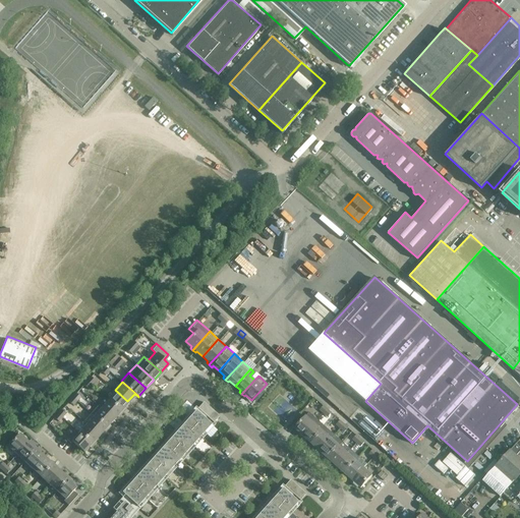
[(115,390),(108,398),(120,409),(127,401),(115,390)]
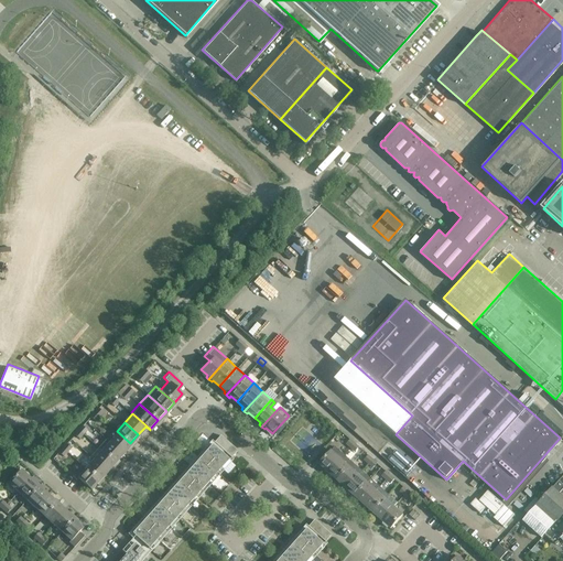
[(117,431),(109,440),(106,437),(106,438),(122,452),(130,443),(117,431)]
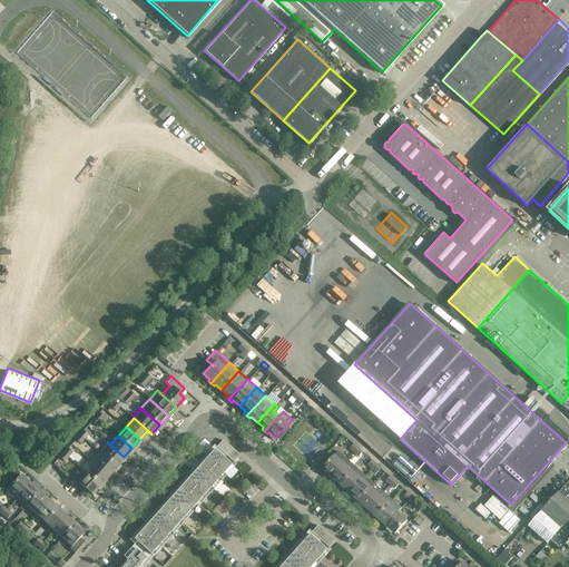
[(136,566),(148,554),(149,551),(238,452),(222,438),(131,538),(138,543),(137,544),(125,558),(126,558),(117,566),(306,566),(333,538),(316,524),(276,566),(136,566)]
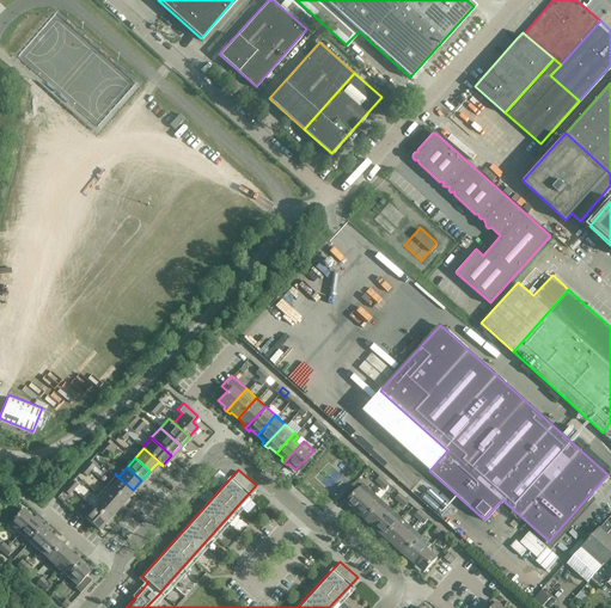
[(133,490),(115,474),(107,484),(124,499),(133,490)]
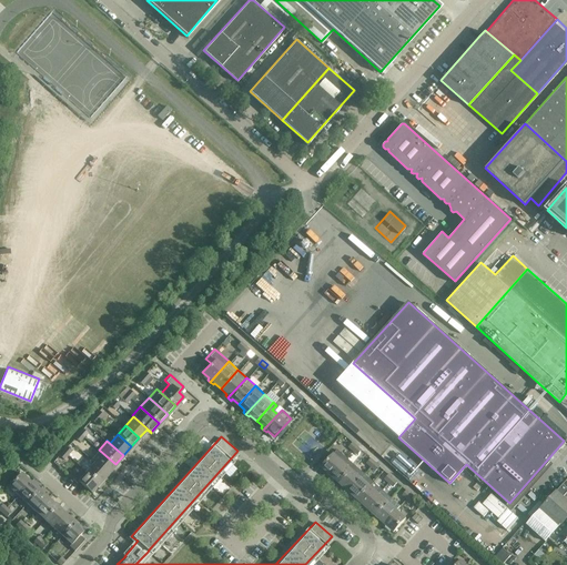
[(321,465),(326,471),(325,473),(328,475),(346,455),(336,447),(321,465)]
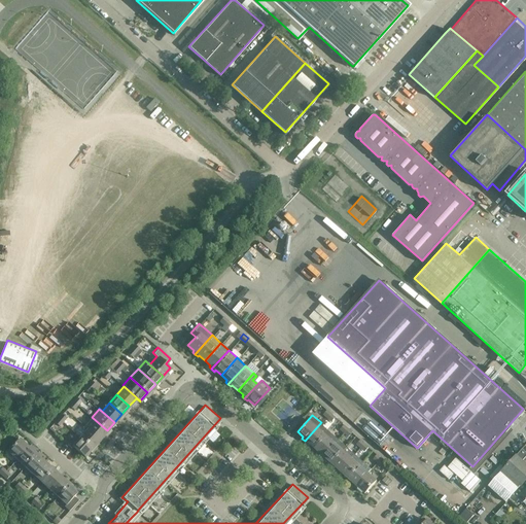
[(65,423),(58,417),(55,420),(62,427),(65,423)]
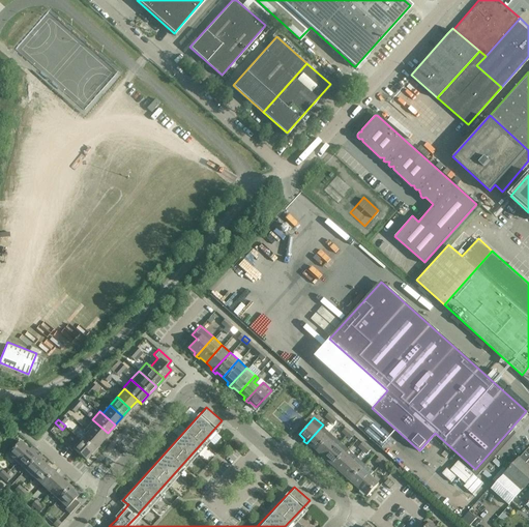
[(108,433),(92,419),(85,427),(87,430),(99,441),(108,433)]
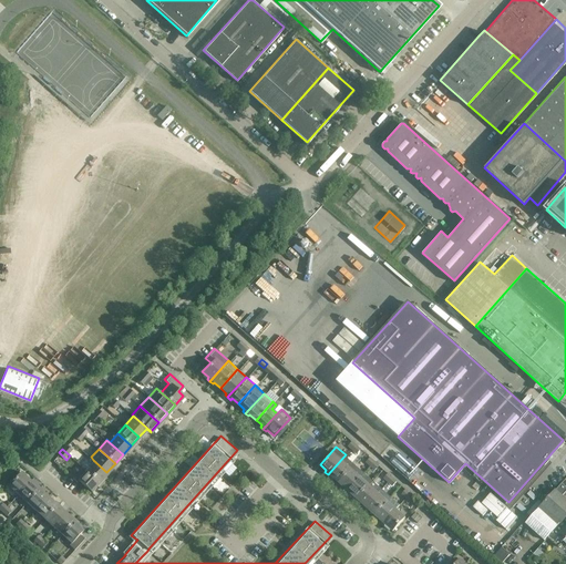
[(346,454),(328,474),(330,478),(332,475),(338,481),(354,463),(346,454)]
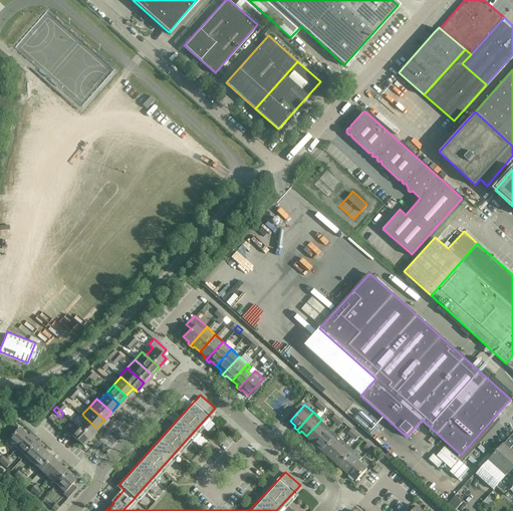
[(84,417),(77,425),(89,437),(96,428),(84,417)]
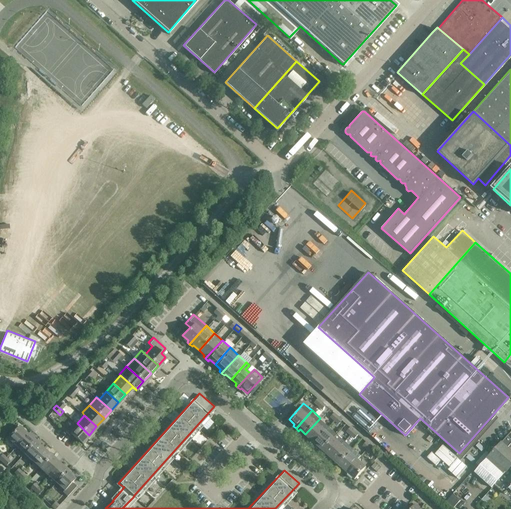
[(320,418),(305,434),(311,439),(309,440),(312,443),(328,425),(320,418)]
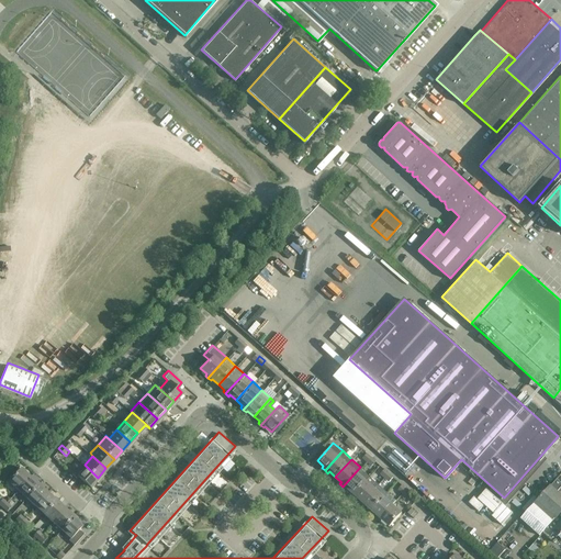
[(85,465),(80,461),(70,472),(75,477),(77,474),(90,487),(98,478),(85,465)]
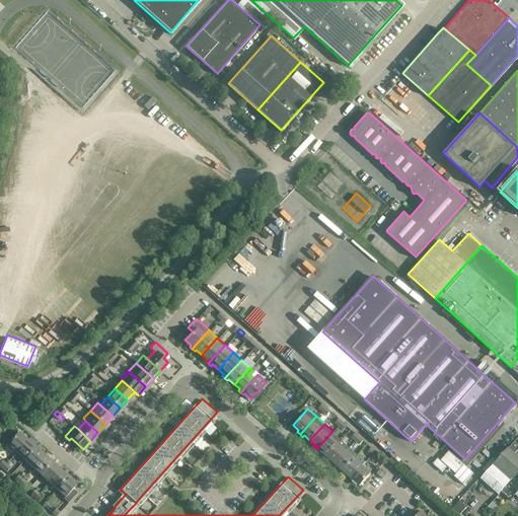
[(6,443),(15,450),(26,438),(17,431),(6,443)]
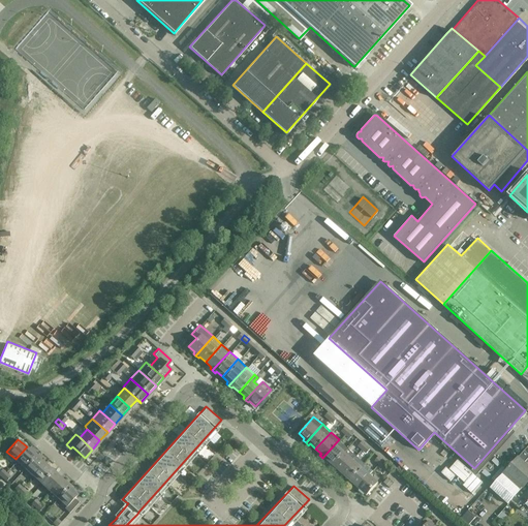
[(339,439),(322,458),(324,460),(327,459),(332,463),(343,451),(347,446),(339,439)]
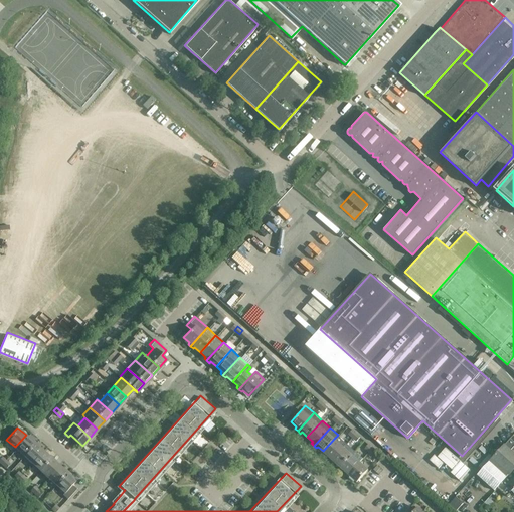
[(26,435),(15,447),(23,455),(34,442),(26,435)]
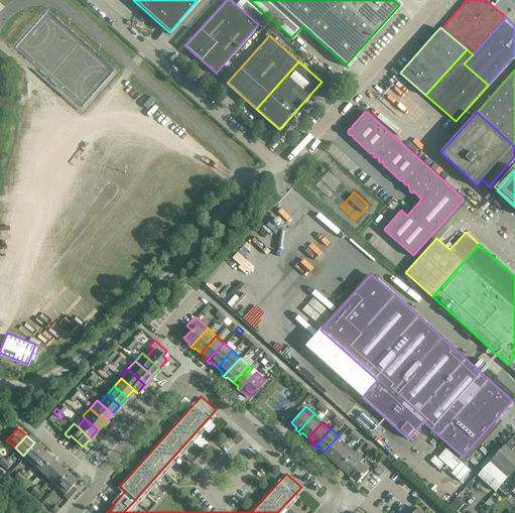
[(514,455),(509,451),(514,443),(514,441),(510,437),(504,444),(503,444),(489,461),(477,474),(495,490),(497,487),(502,492),(507,486),(514,493),(514,455)]
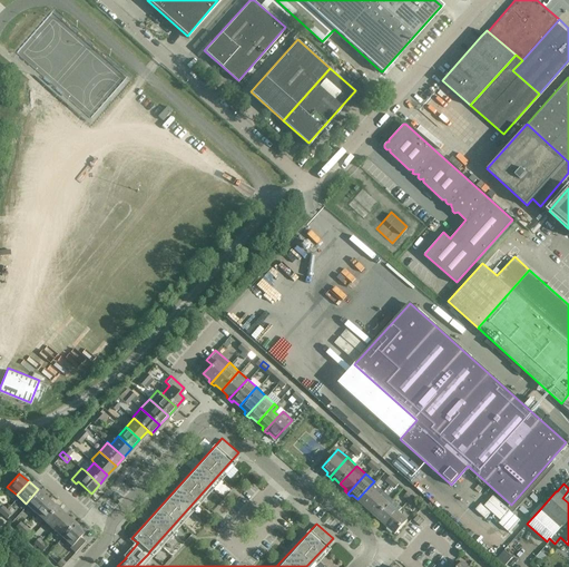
[(370,486),(357,499),(364,505),(362,507),(365,509),(379,494),(370,486)]
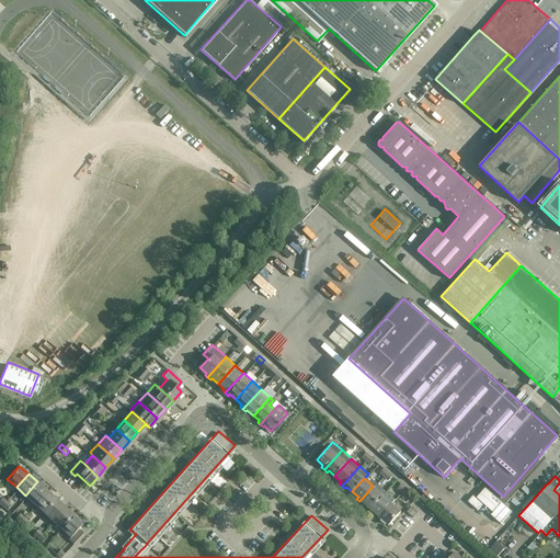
[(37,481),(25,496),(34,503),(46,490),(37,481)]
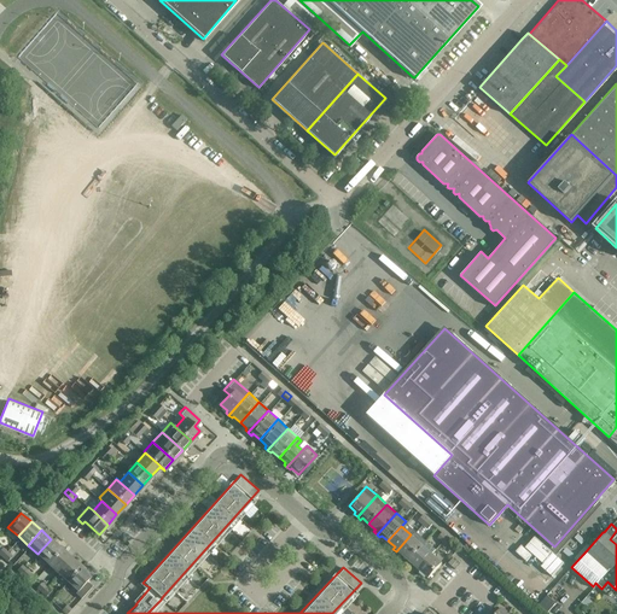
[(415,530),(411,534),(396,551),(400,555),(401,553),(407,559),(421,543),(425,538),(415,530)]
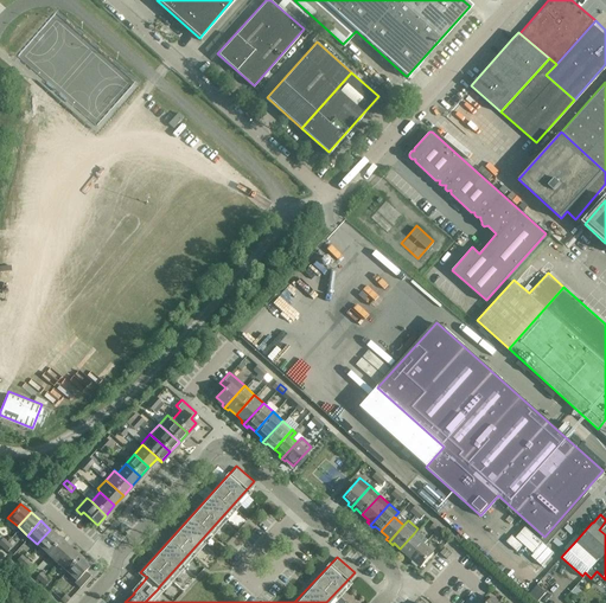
[(523,528),(518,533),(525,539),(529,534),(523,528)]
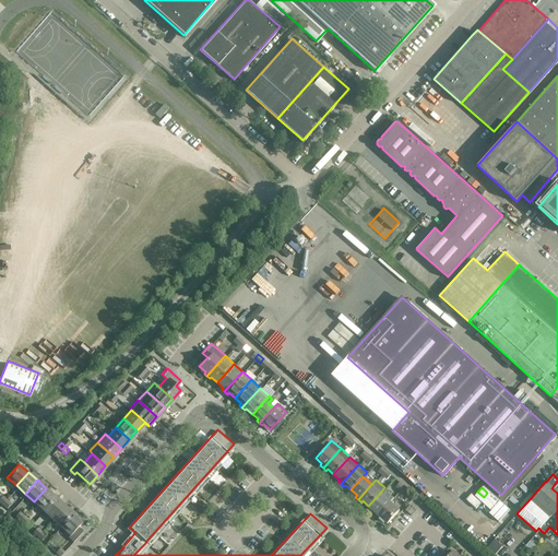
[(46,488),(34,501),(43,509),(55,496),(46,488)]
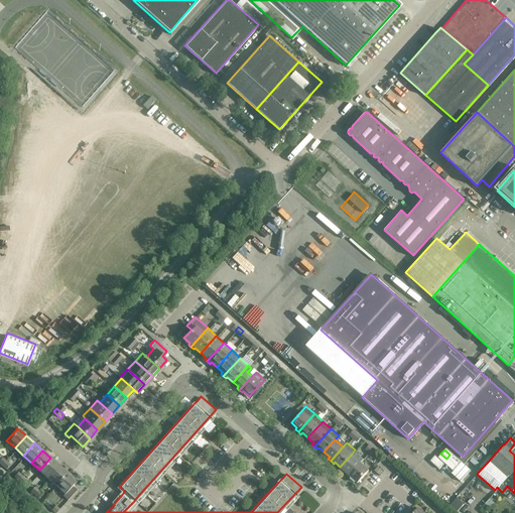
[(352,454),(340,467),(346,472),(344,473),(347,476),(360,461),(352,454)]
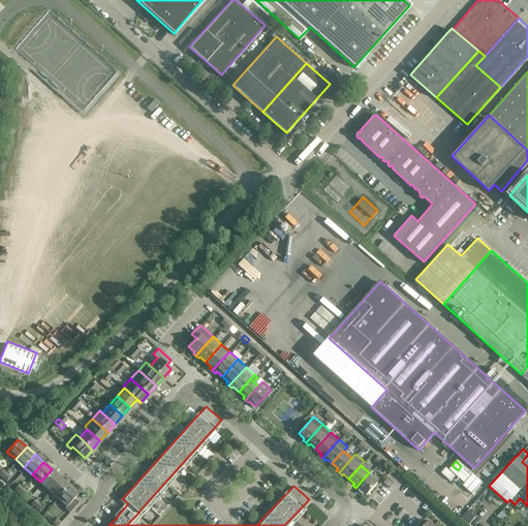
[(52,469),(40,482),(49,489),(60,476),(52,469)]
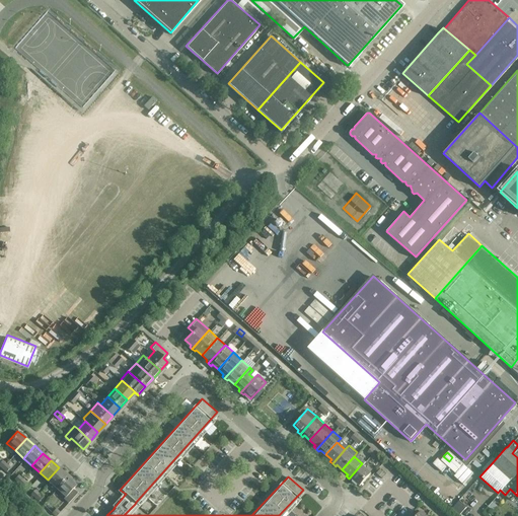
[(5,461),(1,466),(6,470),(10,465),(5,461)]
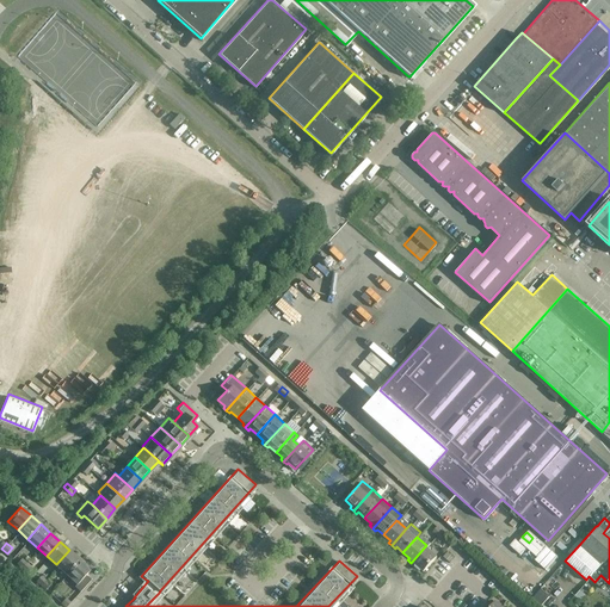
[(547,543),(536,556),(546,564),(558,552),(547,543)]
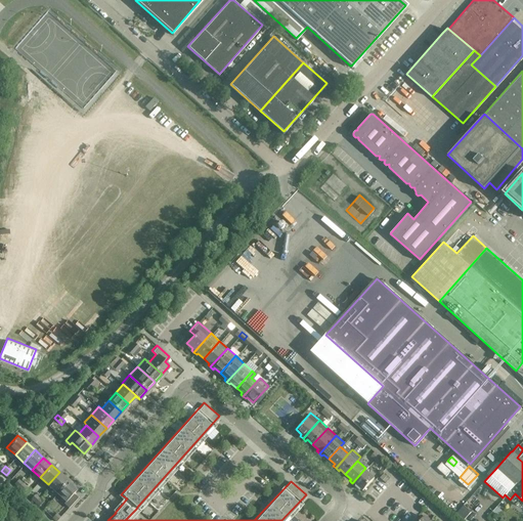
[(365,468),(352,483),(355,485),(356,484),(362,489),(374,476),(365,468)]
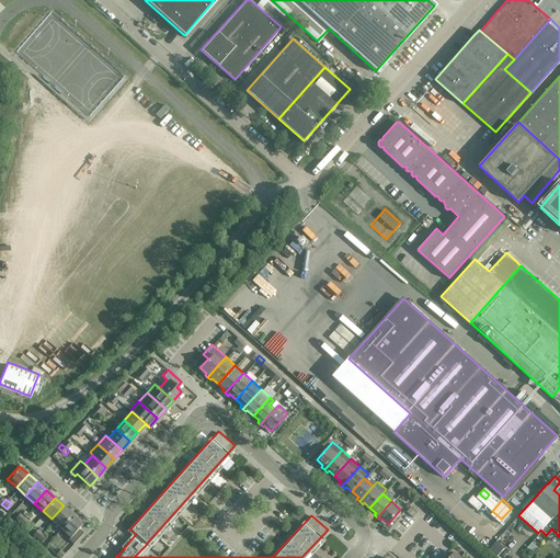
[(411,504),(407,510),(412,515),(416,510),(411,504)]
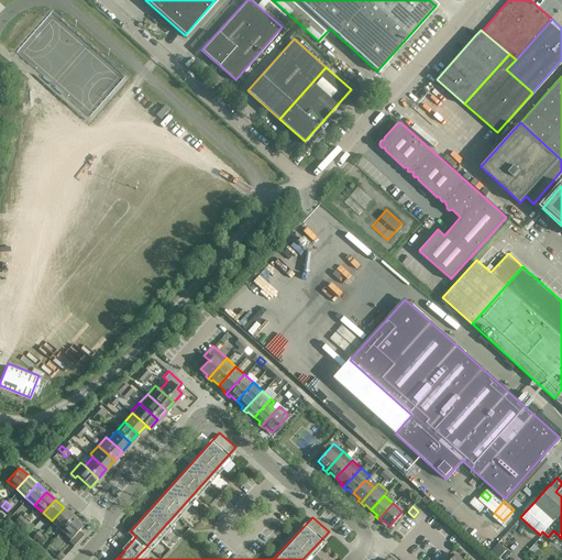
[(64,507),(52,520),(61,529),(73,515),(64,507)]
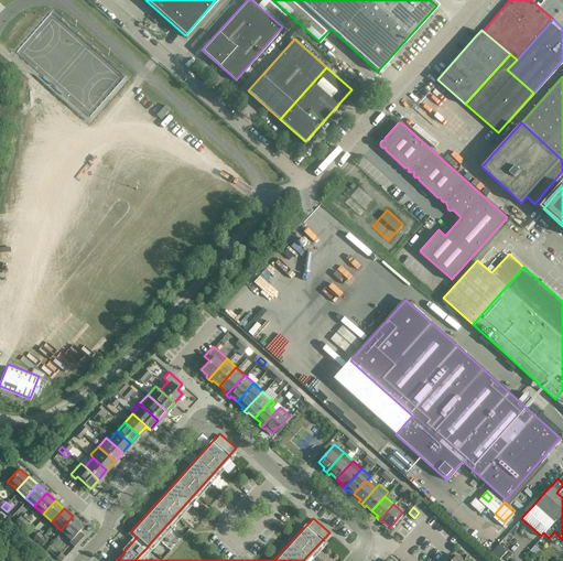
[(73,516),(61,530),(69,538),(67,540),(73,545),(83,533),(77,529),(82,525),(73,516)]
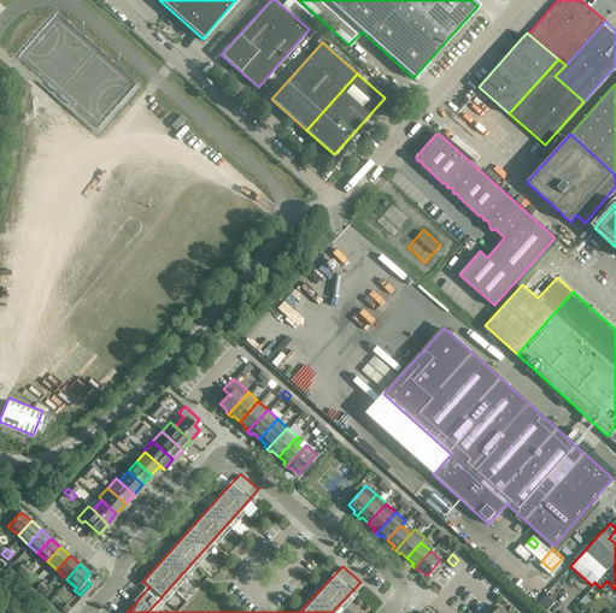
[(25,565),(21,571),(27,576),(31,571),(25,565)]
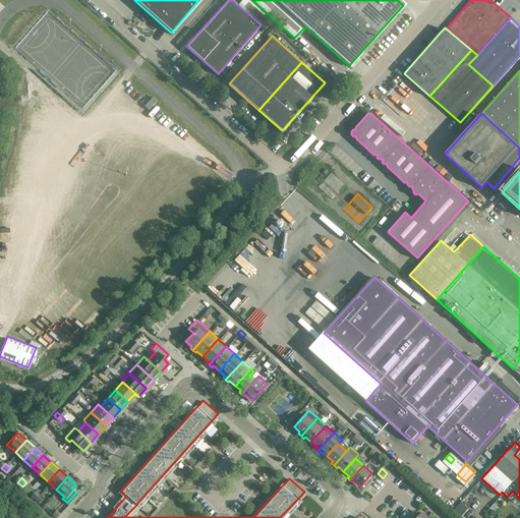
[(39,493),(34,498),(39,502),(43,497),(39,493)]
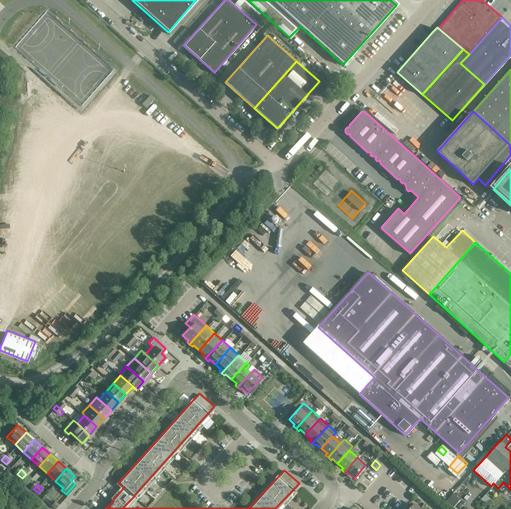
[(55,500),(50,504),(55,508),(59,503),(55,500)]
